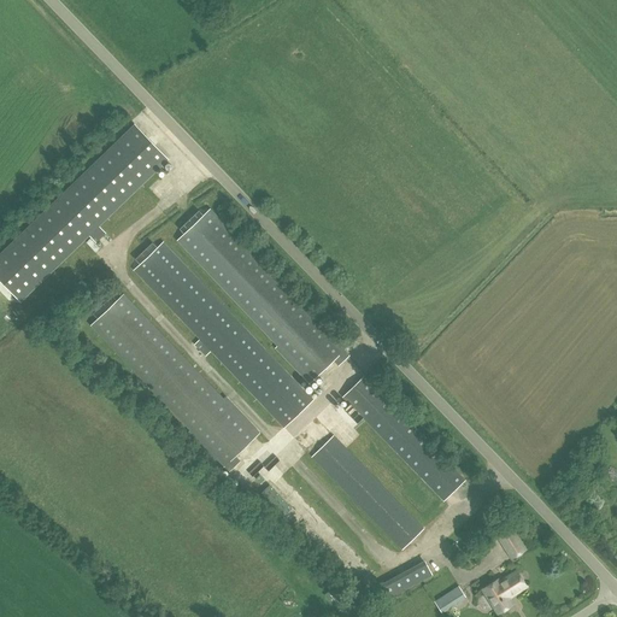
[(0,291),(9,300),(15,295),(21,301),(89,235),(97,242),(106,233),(99,225),(168,159),(135,124),(0,253),(0,291)]
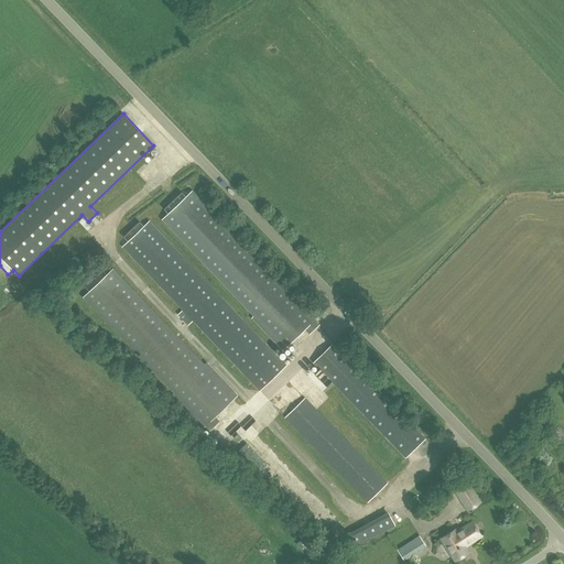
[(183,198),(179,193),(162,208),(167,214),(161,219),(252,317),(251,318),(281,350),(303,329),(307,335),(318,325),(314,320),(316,318),(284,285),(282,288),(191,192),(183,198)]
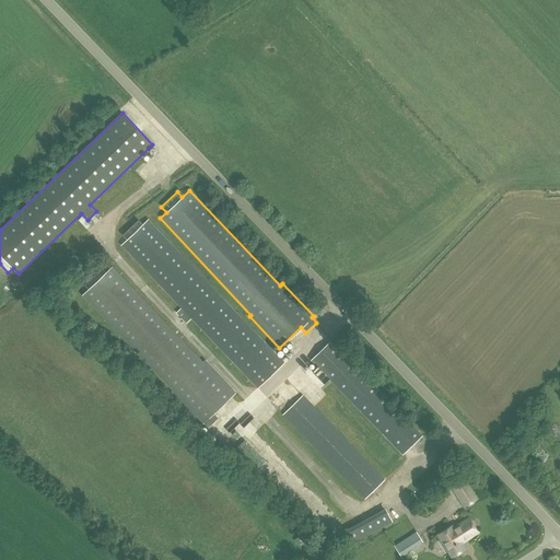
[(257,388),(286,362),(149,219),(143,224),(138,219),(123,235),(127,240),(121,245),(257,388)]
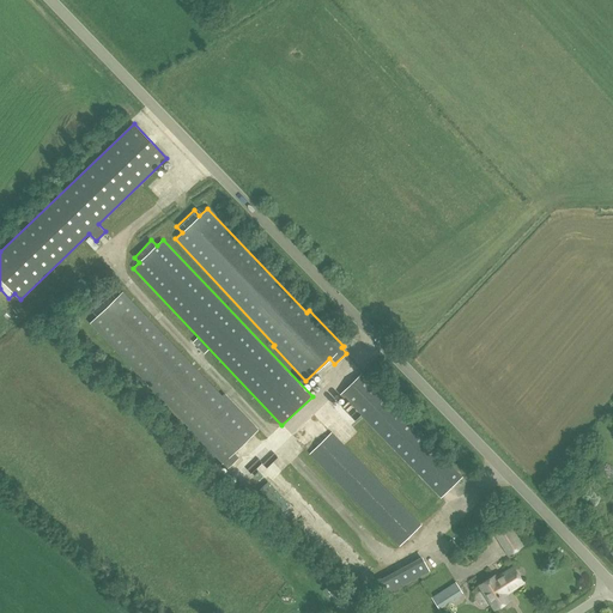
[(91,321),(230,467),(240,457),(235,453),(255,434),(121,292),(116,298),(111,293),(92,311),(96,316),(91,321)]
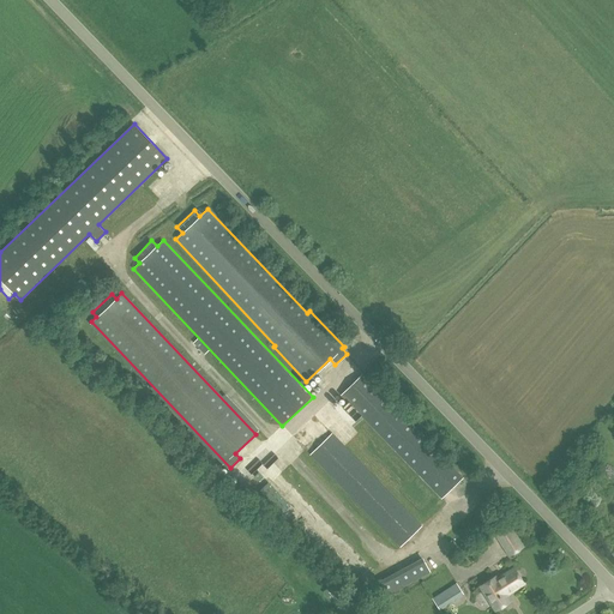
[(440,499),(463,477),(362,374),(341,396),(440,499)]
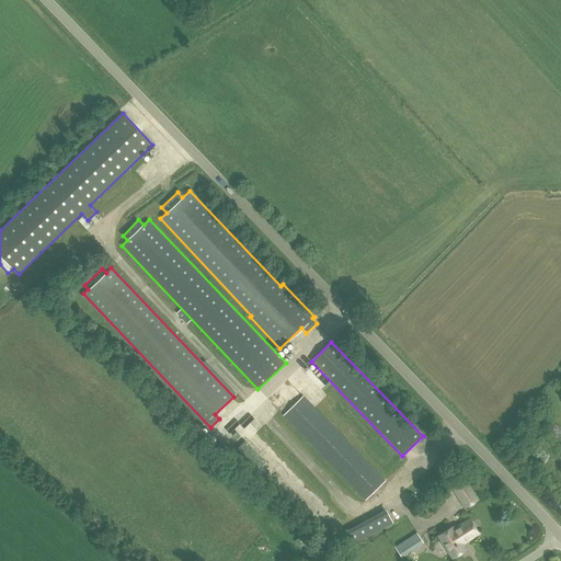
[(385,481),(302,397),(283,416),(365,501),(385,481)]
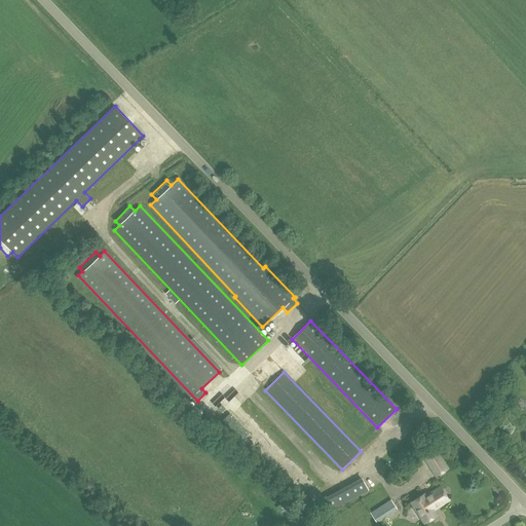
[(437,476),(448,468),(437,451),(425,458),(437,476)]
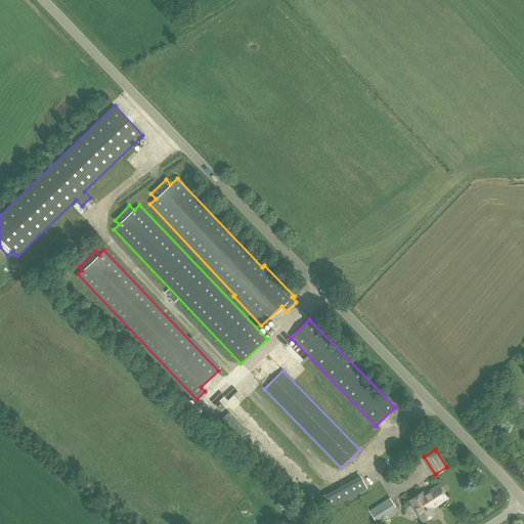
[(361,479),(347,486),(352,495),(366,488),(361,479)]
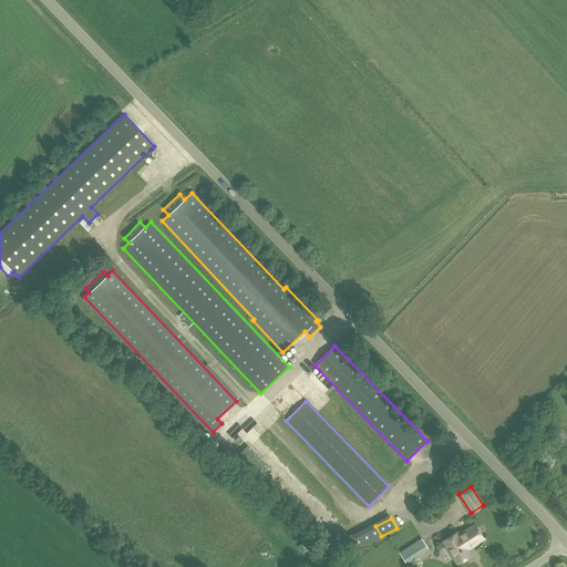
[(467,549),(483,539),(474,525),(459,535),(457,533),(443,542),(457,564),(472,555),(467,549)]
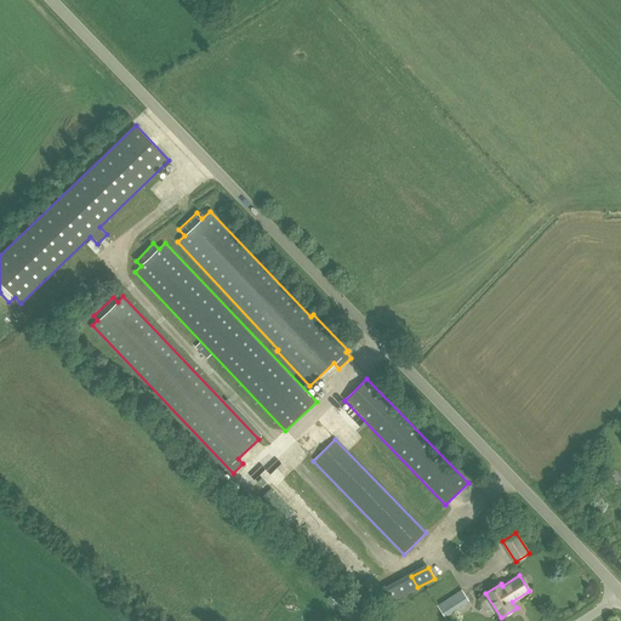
[(386,591),(392,602),(400,597),(394,586),(386,591)]
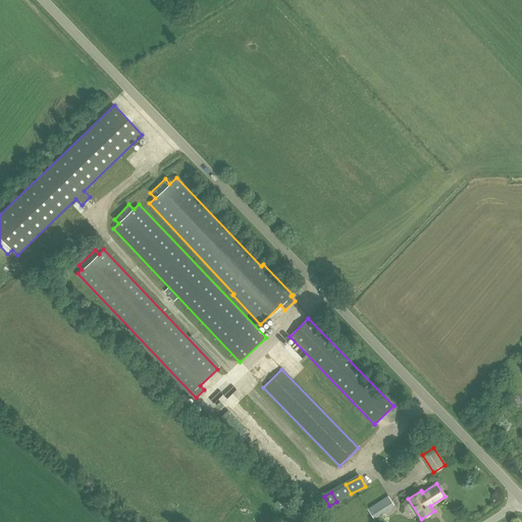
[(394,505),(388,497),(367,510),(372,518),(394,505)]
